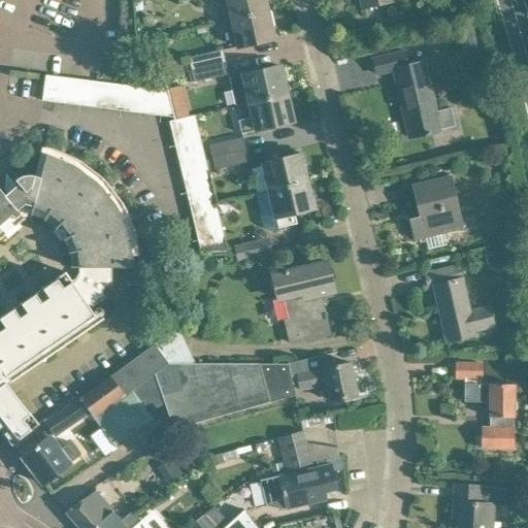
[(226,0),(231,20),(267,10),(264,0),(226,0)]
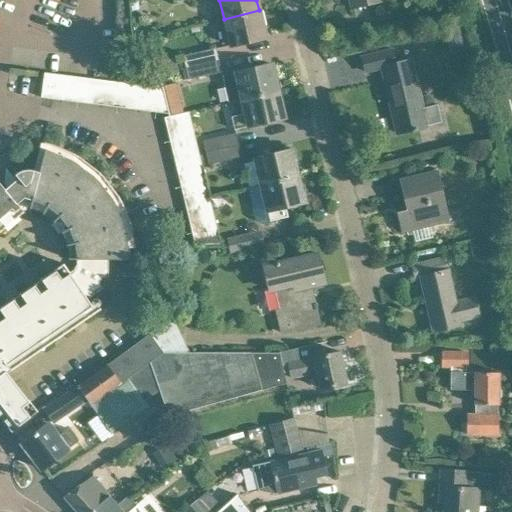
[(349,0),(352,8),(387,0),(349,0)]
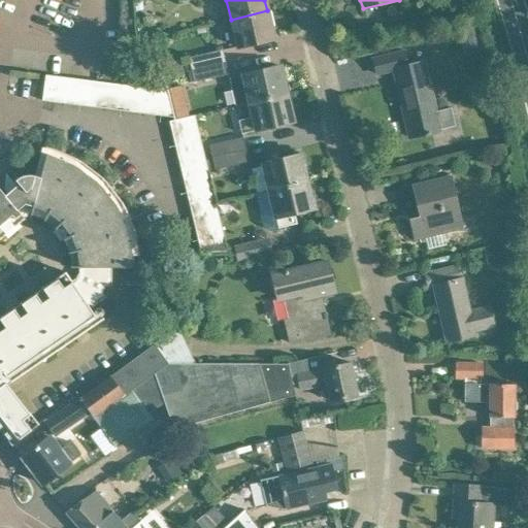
[(267,10),(231,20),(237,46),(273,38),(273,37),(271,38),(269,29),(271,29),(267,10)]
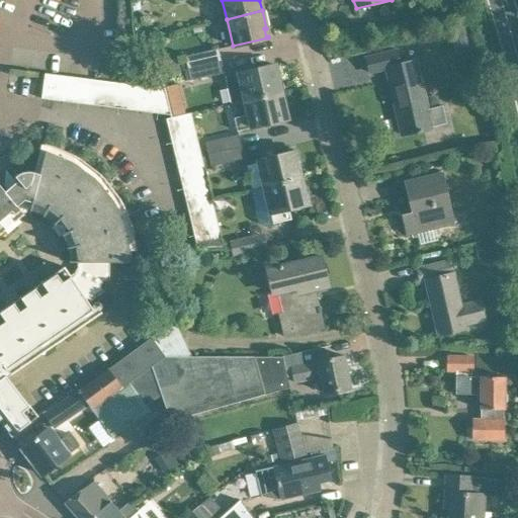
[(464,26),(451,29),(456,54),(469,51),(464,26)]
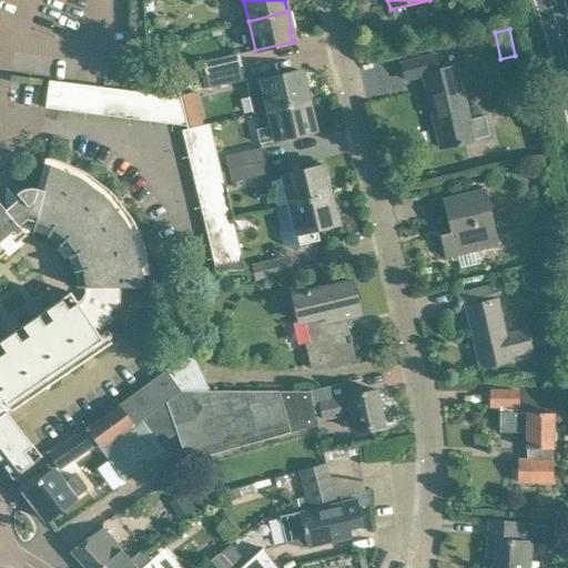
[(205,75),(242,68),(239,54),(202,63),(202,64),(196,66),(199,75),(204,73),(205,75)]
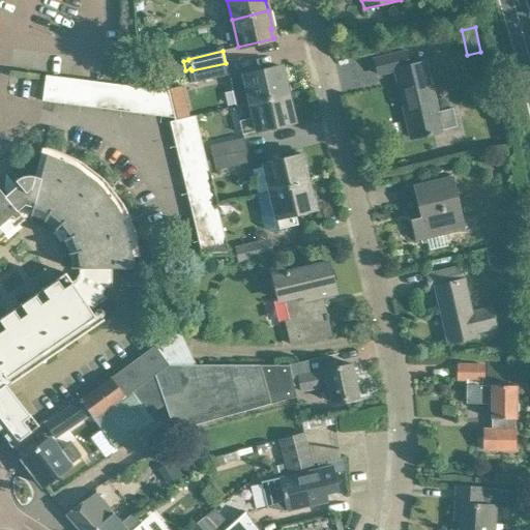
[(405,52),(375,59),(378,75),(394,70),(401,95),(402,95),(411,136),(410,136),(411,138),(428,134),(428,136),(431,135),(431,133),(436,131),(441,130),(457,126),(452,109),(437,112),(424,62),(409,66),(405,52)]
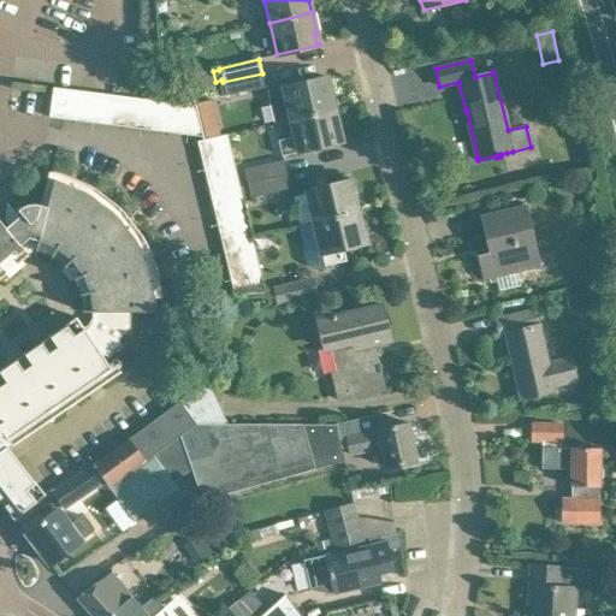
[(262,73),(223,82),(223,83),(218,83),(221,98),(226,96),(266,87),(262,73)]
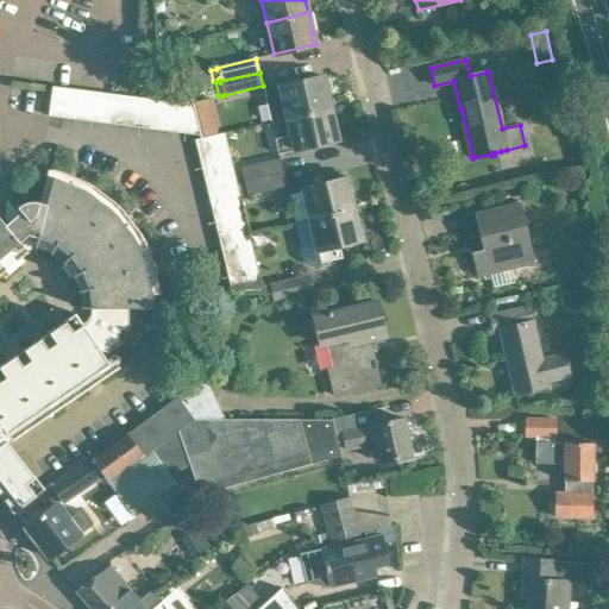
[(287,119),(331,108),(331,107),(327,108),(321,81),(324,80),(324,79),(264,93),(271,123),(287,119)]
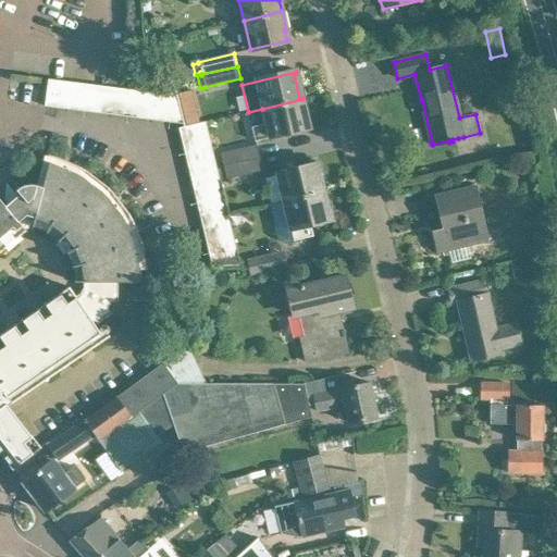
[(47,82),(44,106),(47,107),(185,123),(174,81),(139,91),(48,78),(47,82)]
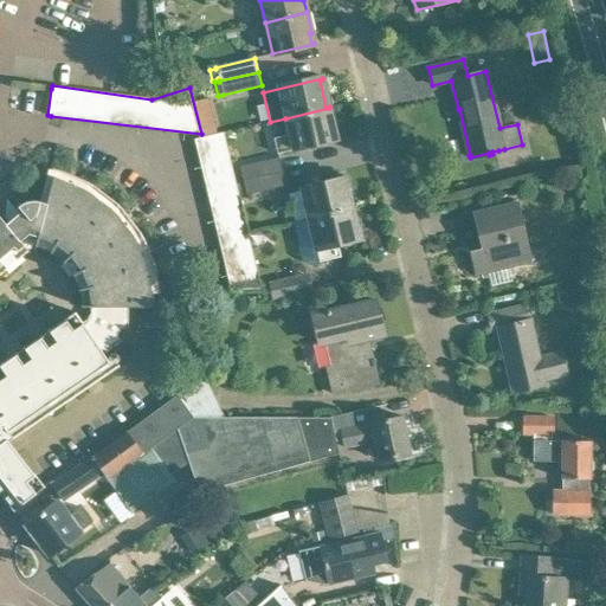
[(329,108),(285,118),(290,136),(274,140),(277,154),(336,140),(336,137),(333,139),(326,109),(329,108)]
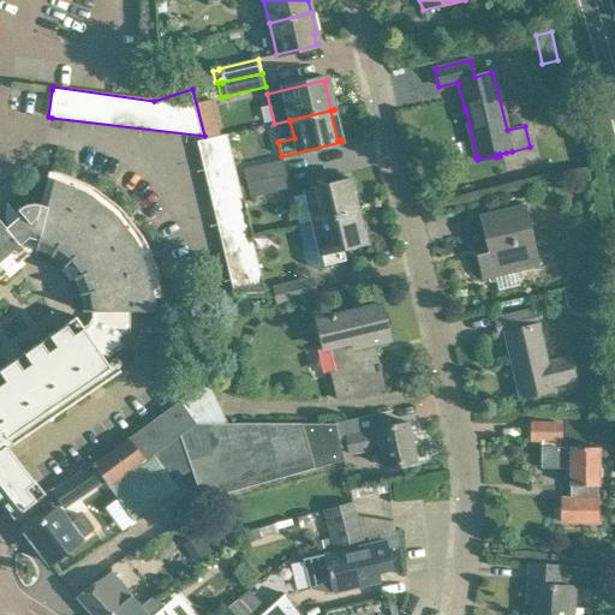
[(230,148),(226,135),(197,142),(201,155),(230,148)]
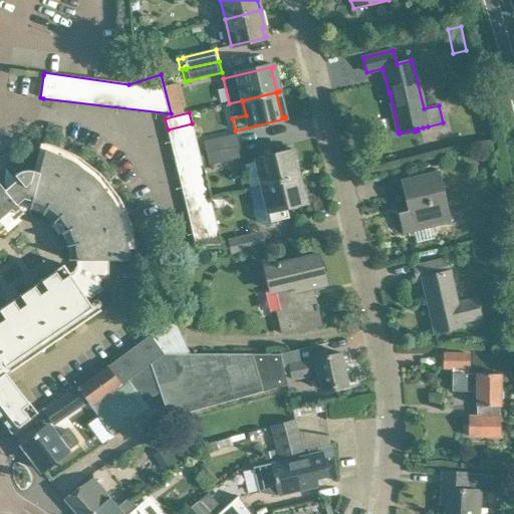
[(195,136),(192,123),(168,130),(170,142),(195,136)]
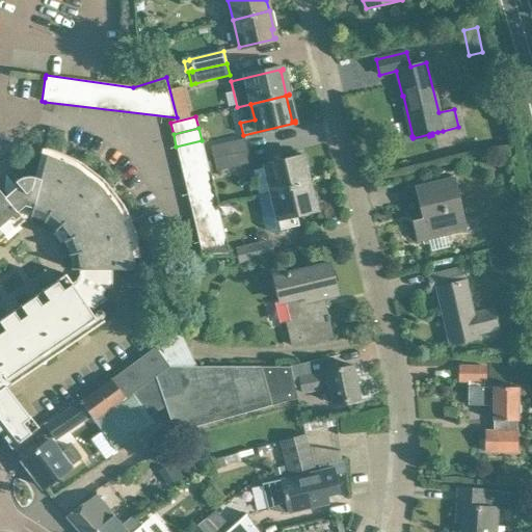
[(213,159),(246,152),(243,139),(210,148),(213,159)]
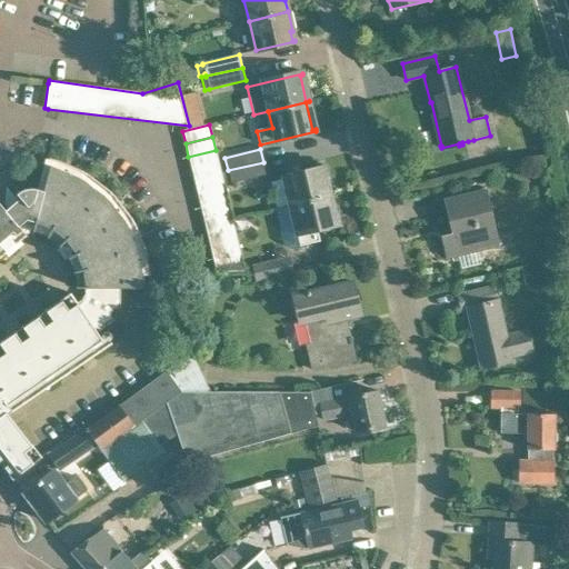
[(219,162),(216,150),(188,157),(191,169),(219,162)]
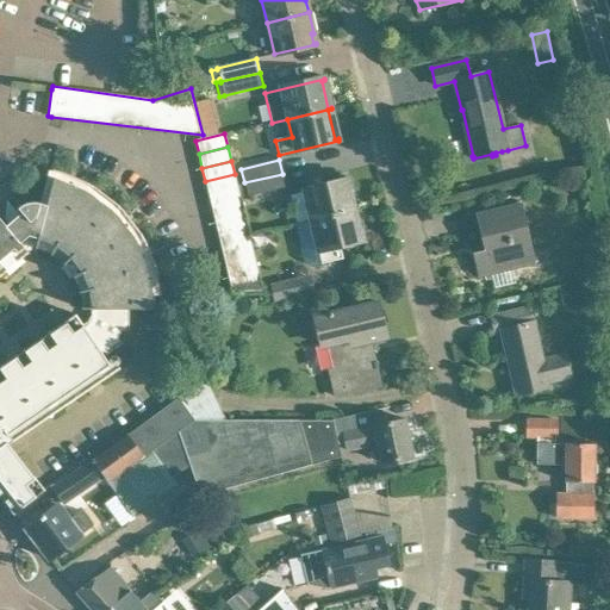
[(0,275),(33,248),(49,254),(63,266),(73,278),(80,294),(81,309),(129,309),(153,309),(153,304),(150,278),(157,275),(155,267),(144,241),(141,234),(123,211),(117,205),(94,187),(87,182),(61,172),(53,169),(53,170),(48,169),(39,203),(37,203),(33,201),(29,203),(25,203),(22,205),(18,207),(20,212),(5,225),(0,218),(0,275)]
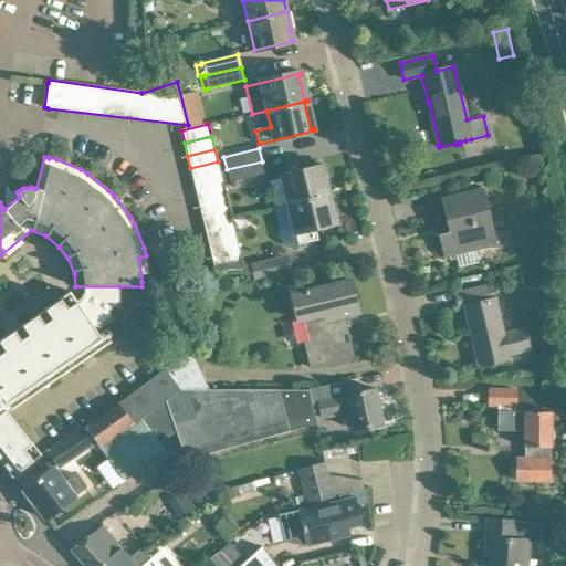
[(220,175),(218,161),(190,168),(194,181),(220,175)]
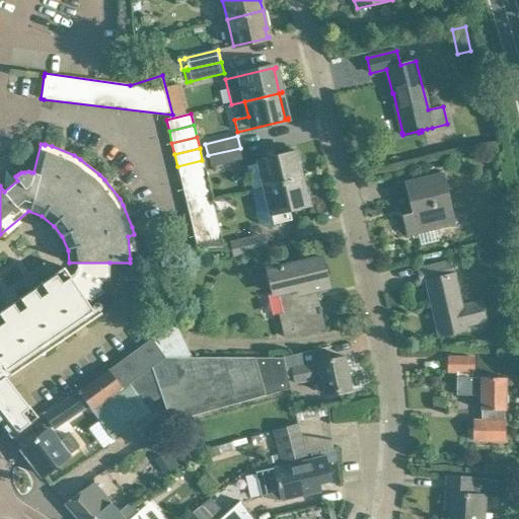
[(240,148),(208,155),(211,167),(243,158),(240,148)]
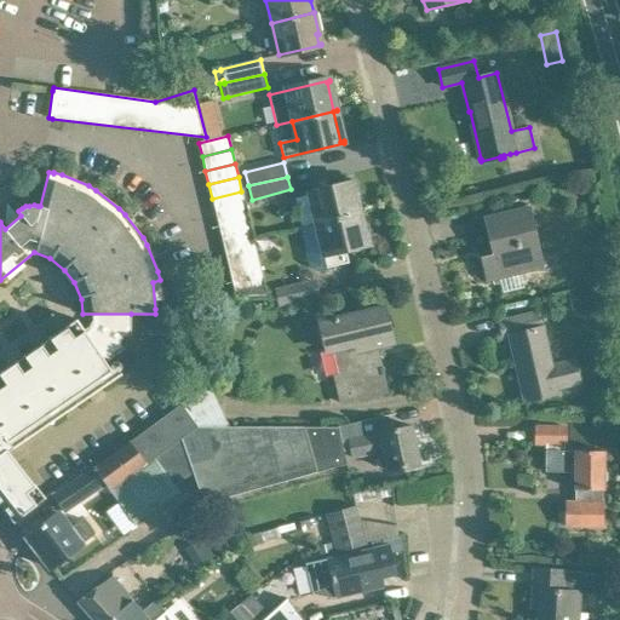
[(329,185),(309,190),(317,225),(359,214),(354,194),(356,194),(356,193),(354,193),(351,182),(354,182),(354,181),(329,185)]
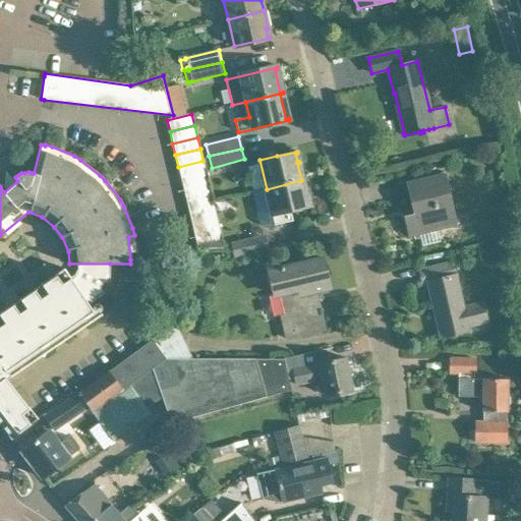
[(206,173),(203,161),(178,167),(181,178),(206,173)]
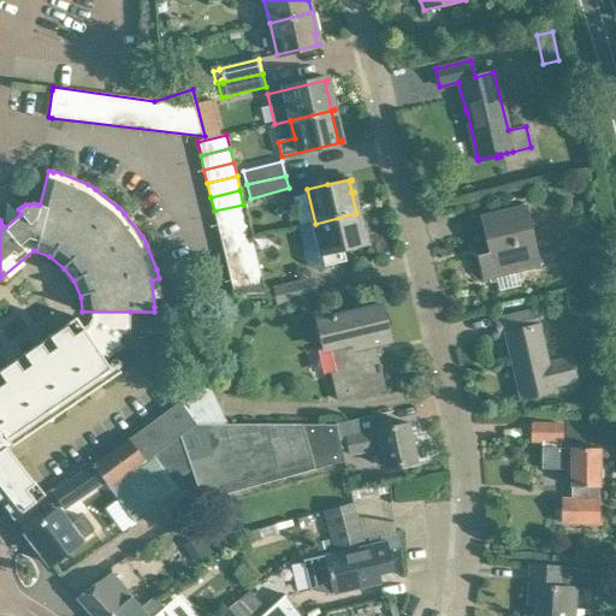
[(247,218),(243,205),(214,211),(218,225),(247,218)]
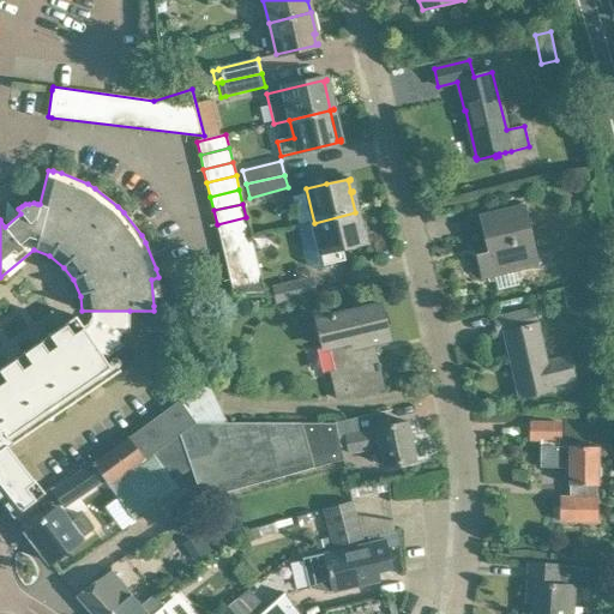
[(492,251),(487,252),(475,254),(481,278),(539,265),(524,205),(479,216),(480,217),(485,216),(492,251)]
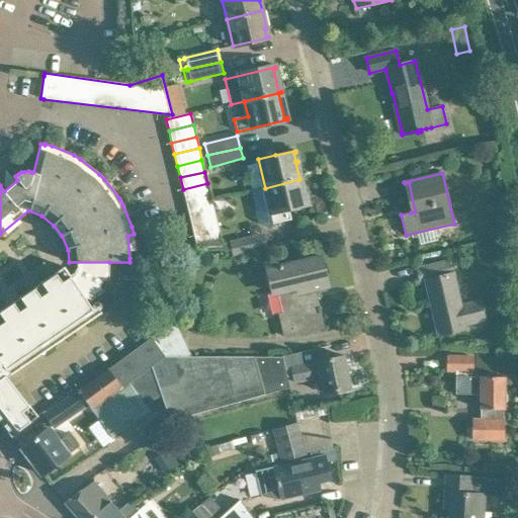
[(265,188),(251,191),(258,222),(266,227),(292,220),(289,209),(308,205),(308,204),(306,204),(304,195),(306,195),(306,194),(304,194),(299,179),(265,188)]
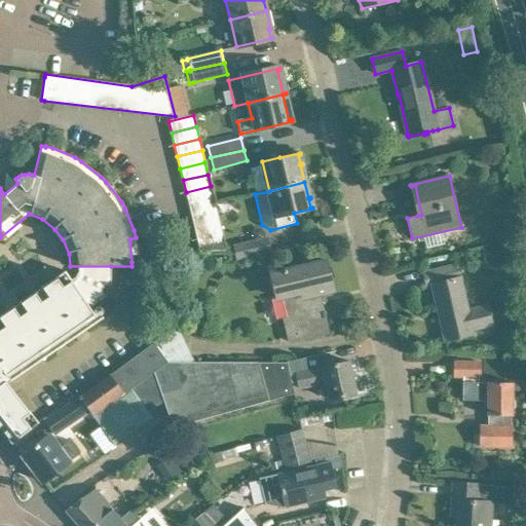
[(214,198),(211,186),(186,192),(189,203),(214,198)]
